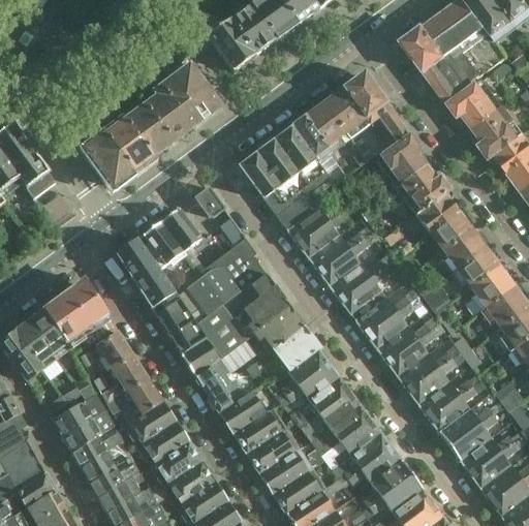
[(258,0),(251,5),(276,39),(297,24),(278,0),(258,0)]
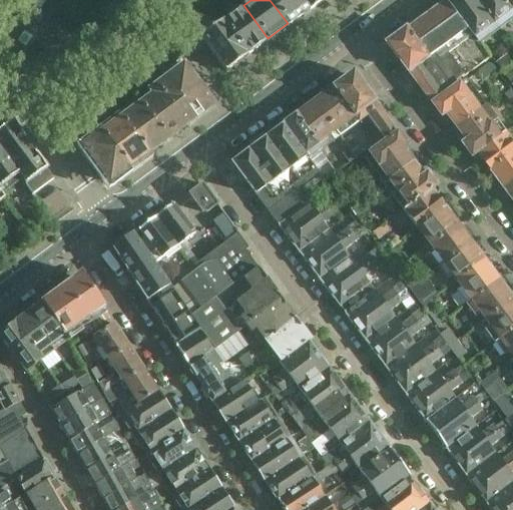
[(270,0),(288,23),(308,8),(302,0),(270,0)]
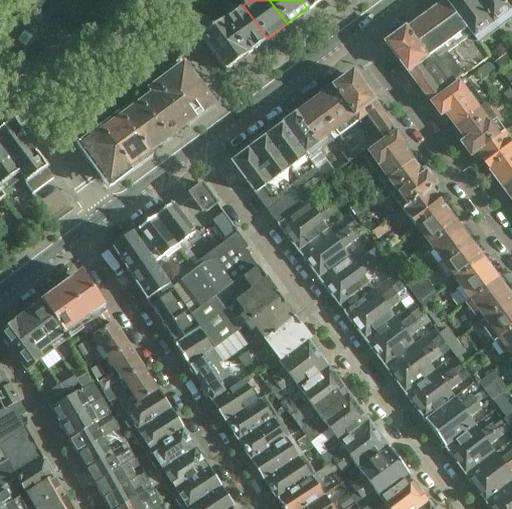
[(301,0),(307,8),(308,9),(320,0),(301,0)]
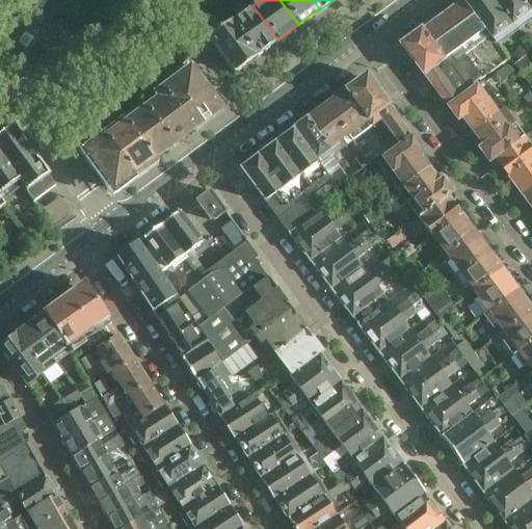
[(469,87),(509,57),(495,38),(467,0),(464,0),(425,29),(469,87)]
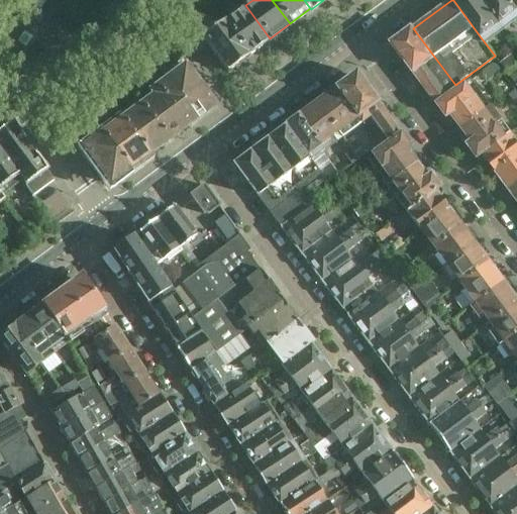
[(481,37),(501,23),(483,0),(453,0),(481,37)]
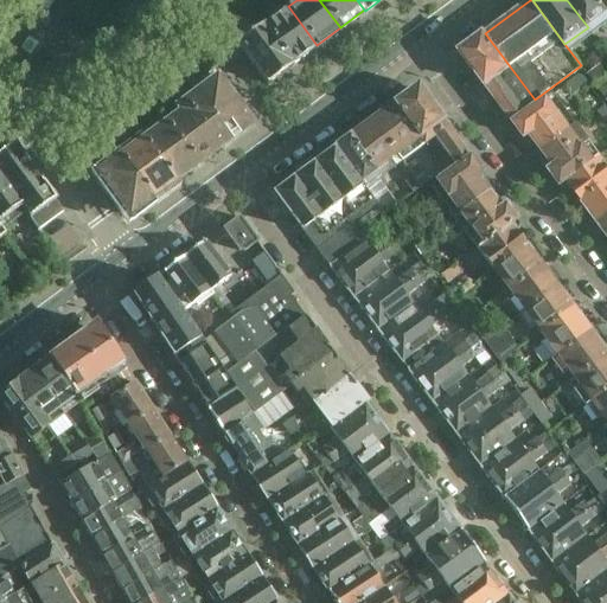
[(567,0),(588,27),(606,13),(606,7),(601,0),(567,0)]
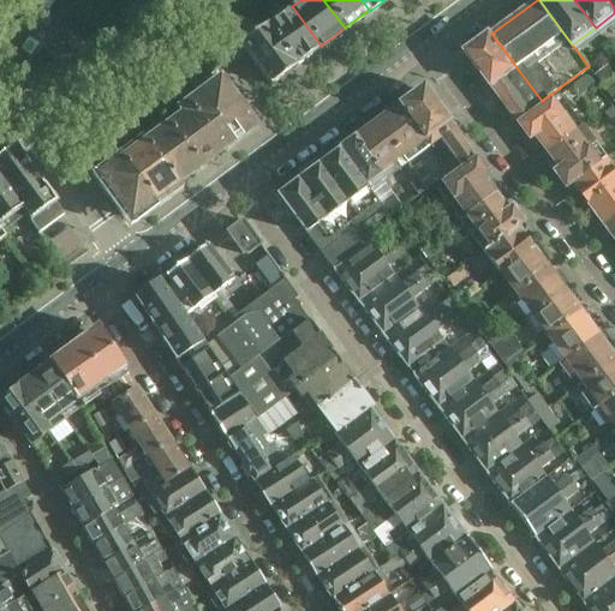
[(292,6),(268,24),(297,64),(317,49),(321,46),(292,6)]
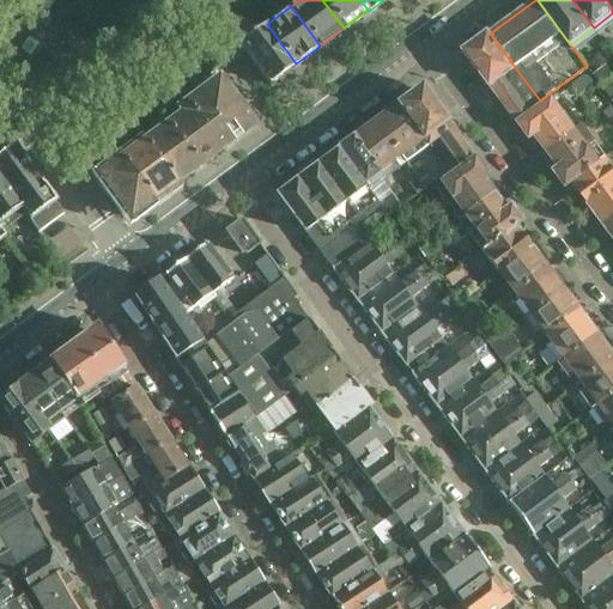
[(267,24),(267,23),(241,42),(271,83),(297,64),(296,64),(267,24)]
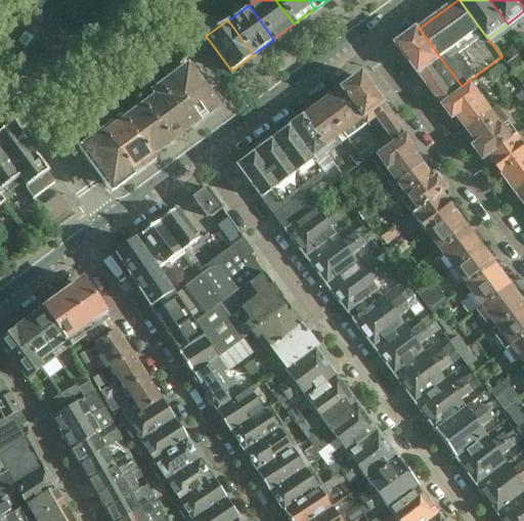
[(442,101),(444,104),(465,89),(462,86),(419,29),(402,41),(402,46),(401,47),(442,101)]
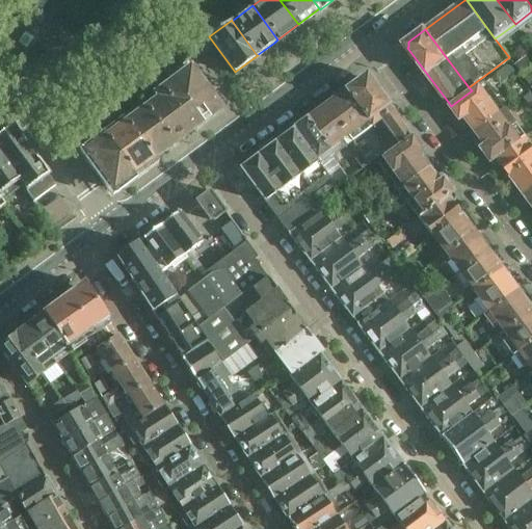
[(531,61),(526,54),(515,63),(522,72),(529,67),(531,64),(531,61)]
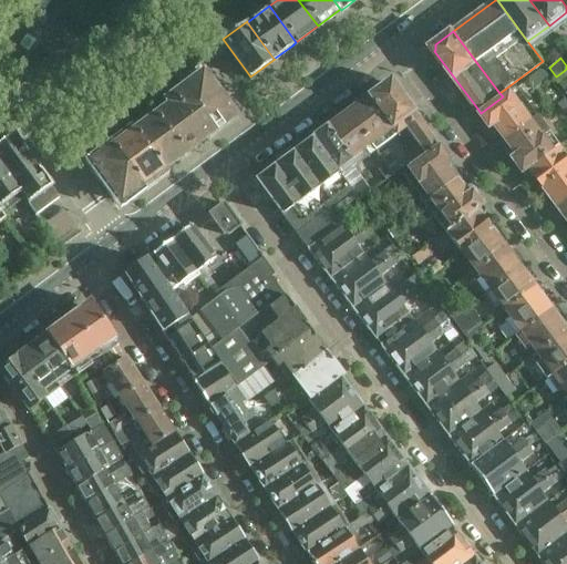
[(174,93),(206,136),(235,115),(198,64),(178,80),(183,86),(174,93)]
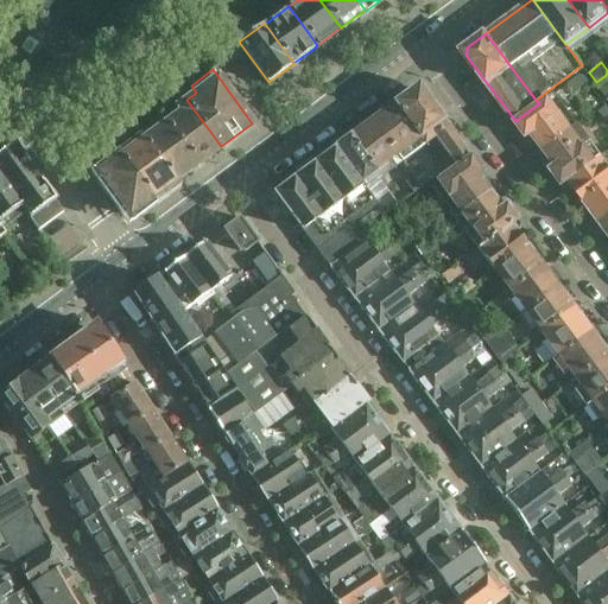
[(583,70),(568,82),(575,91),(590,80),(583,70)]
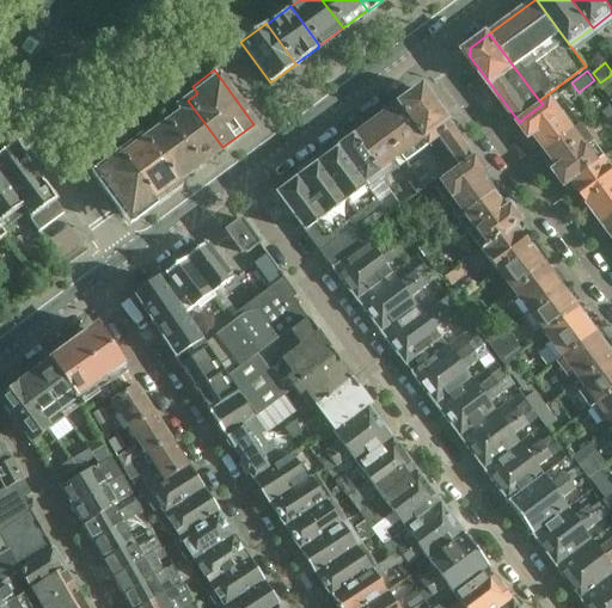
[(611,94),(611,80),(609,77),(600,83),(611,97),(611,94)]
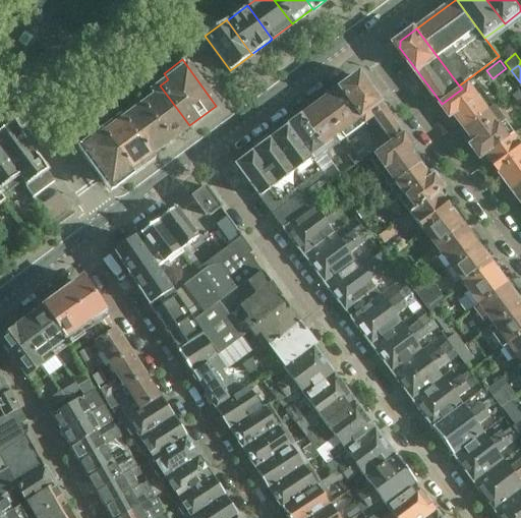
[(354,74),(338,87),(363,122),(373,115),(390,136),(400,128),(360,75),(359,76),(354,75),(354,74)]
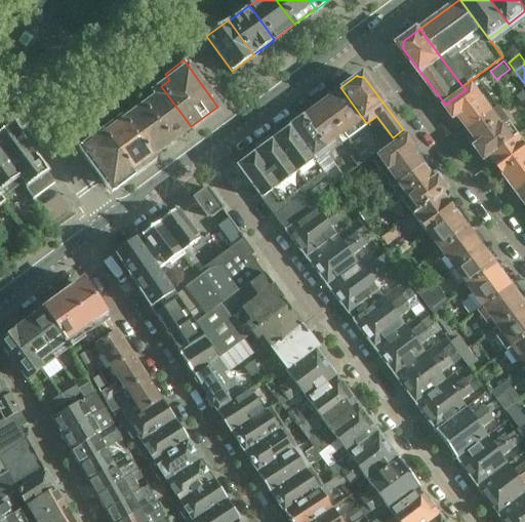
[(455,118),(488,93),(478,80),(466,89),(445,105),(455,118)]
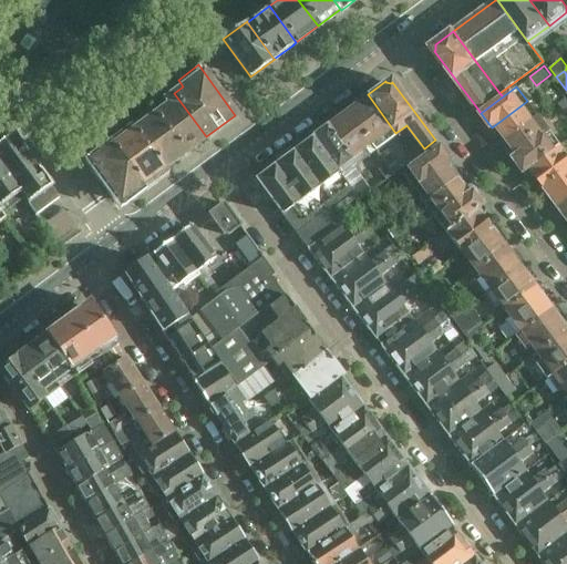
[(185,152),(206,136),(174,93),(165,100),(168,105),(156,114),(185,152)]
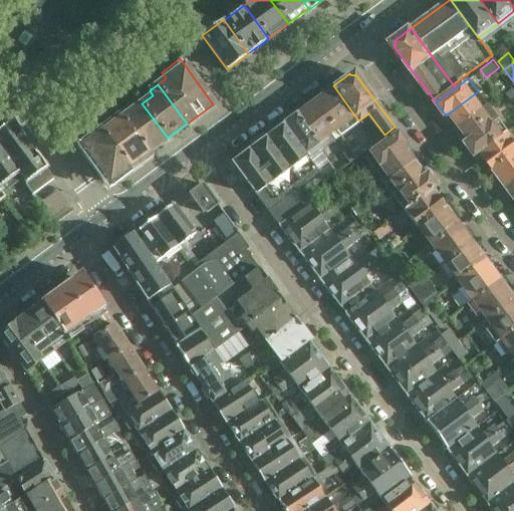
[(333,85),(314,99),(335,130),(341,125),(345,130),(358,120),(333,85)]
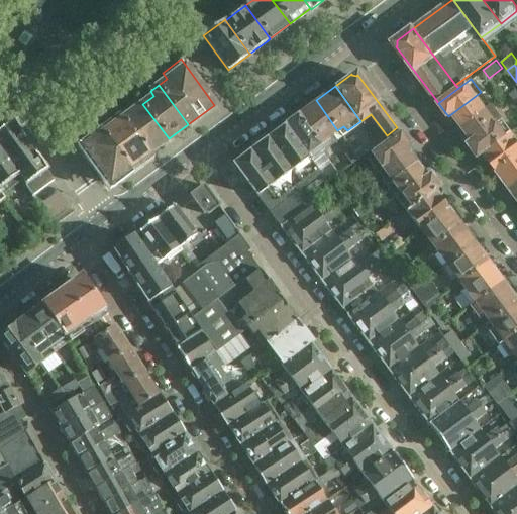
[(458,129),(491,105),(481,92),(448,116),(458,129)]
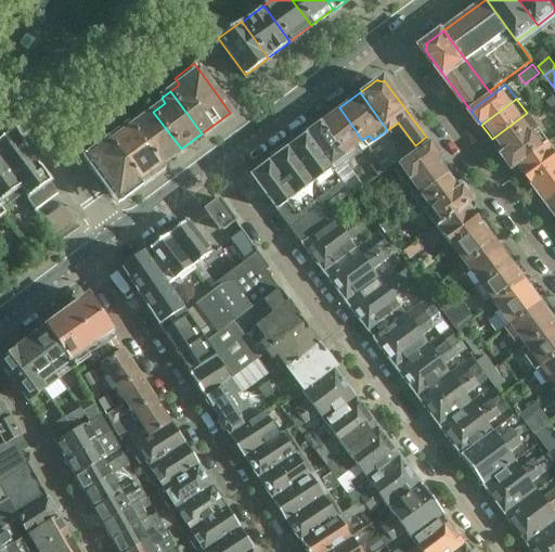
[(339,107),(319,124),(347,161),(361,150),(357,144),(362,140),(339,107)]
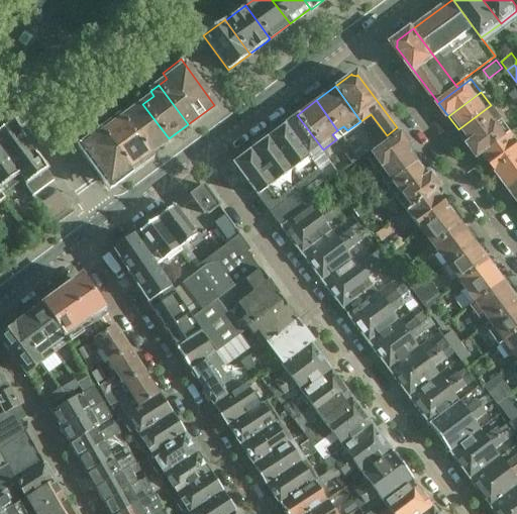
[(149,153),(169,138),(142,104),(123,118),(149,153)]
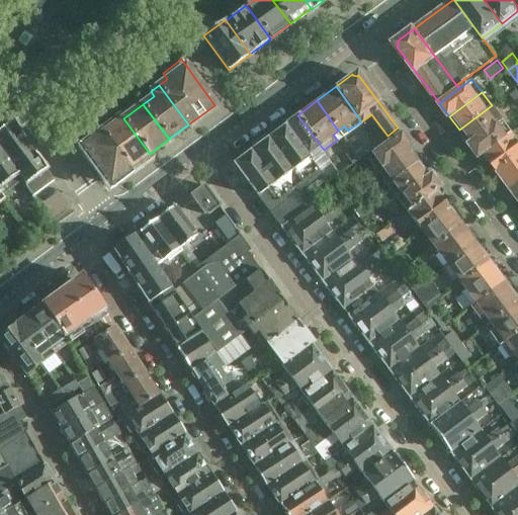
[(492,105),(459,130),(468,144),(502,118),(492,105)]
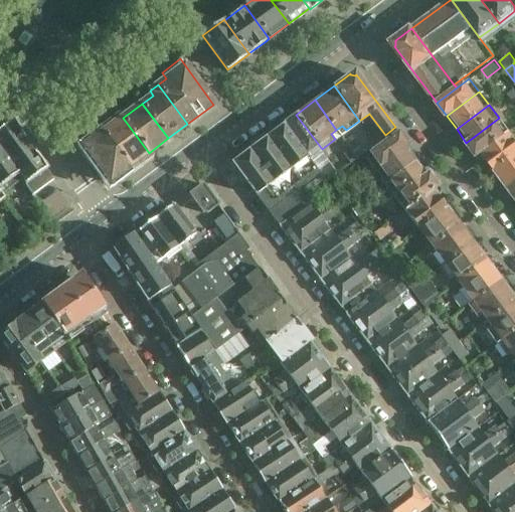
[(296,115),(284,123),(309,158),(322,149),(296,115)]
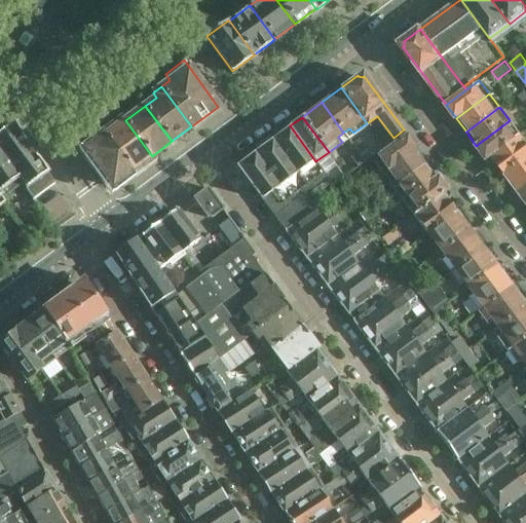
[(133,171),(152,156),(125,120),(106,135),(133,171)]
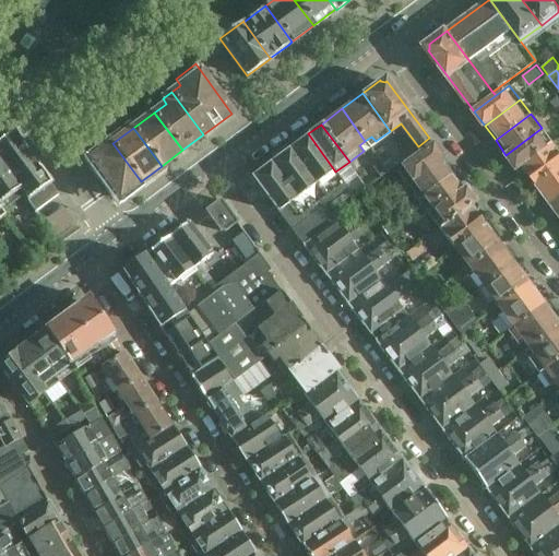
[(551,142),(542,128),(506,155),(516,169),(522,165),(551,142)]
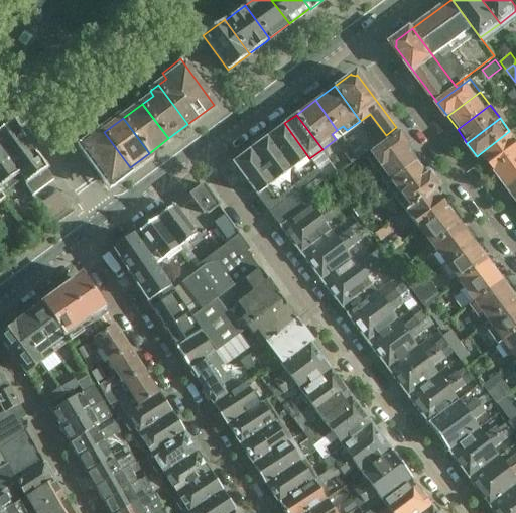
[(11,122),(0,129),(0,149),(17,174),(21,180),(32,194),(52,178),(11,122)]
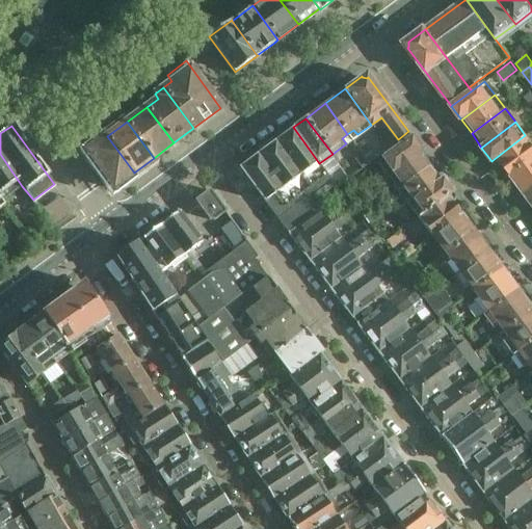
[(293,127),(257,154),(239,167),(264,200),(265,200),(289,232),(319,209),(320,208),(310,193),(330,178),(319,163),(293,127)]
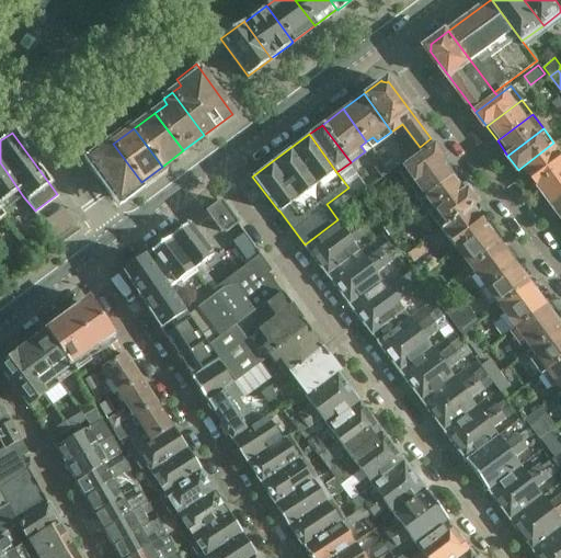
[(560,151),(553,143),(524,166),(539,185),(560,169),(560,151)]
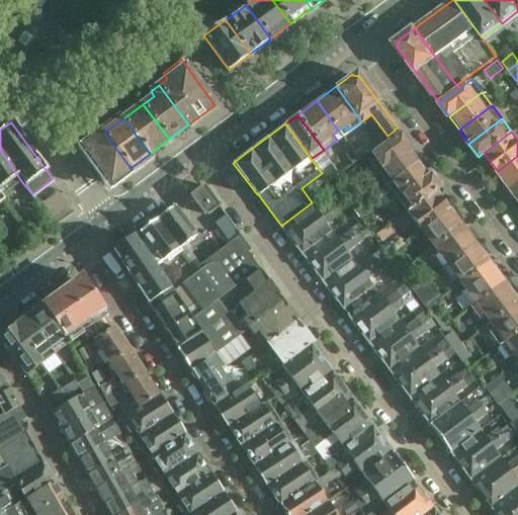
[(104,133),(85,147),(110,182),(131,168),(104,133)]
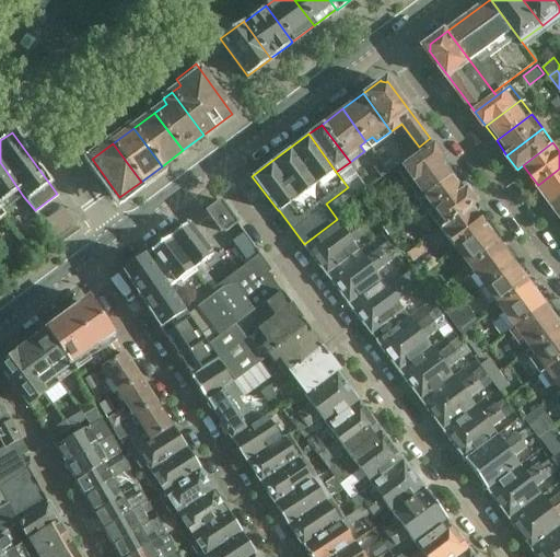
[(454,171),(435,146),(400,172),(419,197),(454,171)]
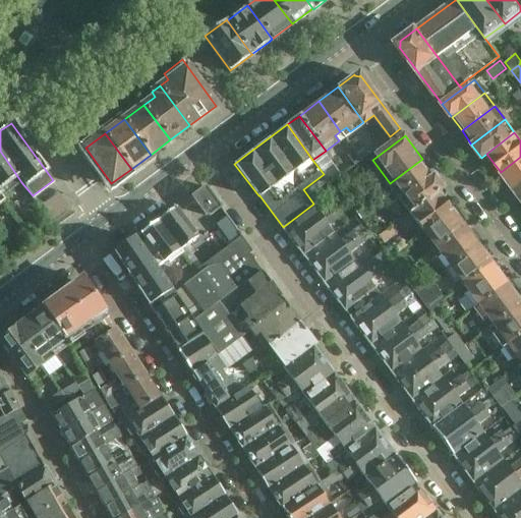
[(368,154),(361,144),(354,149),(361,159),(368,154)]
